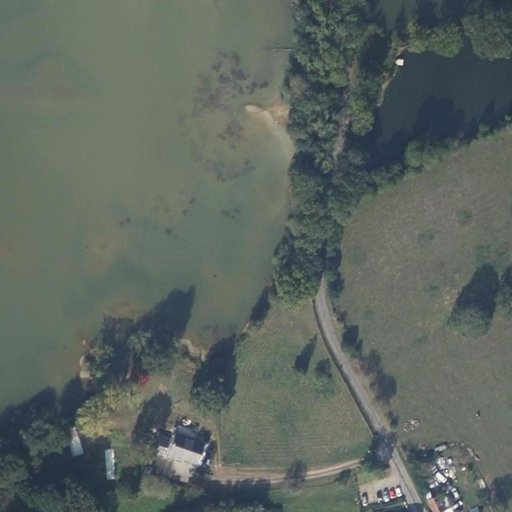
[(195,431),(180,425),(178,431),(204,440),(205,436),(195,432),(195,431)]
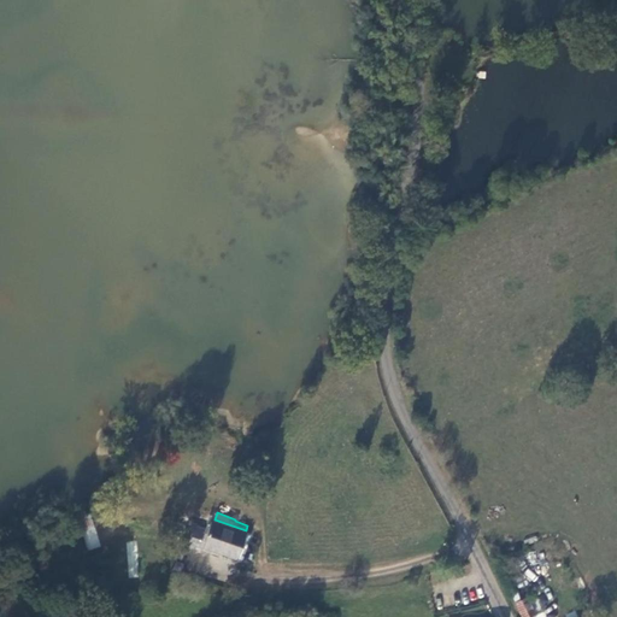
[(80,519),(89,551),(100,547),(90,516),(80,519)]
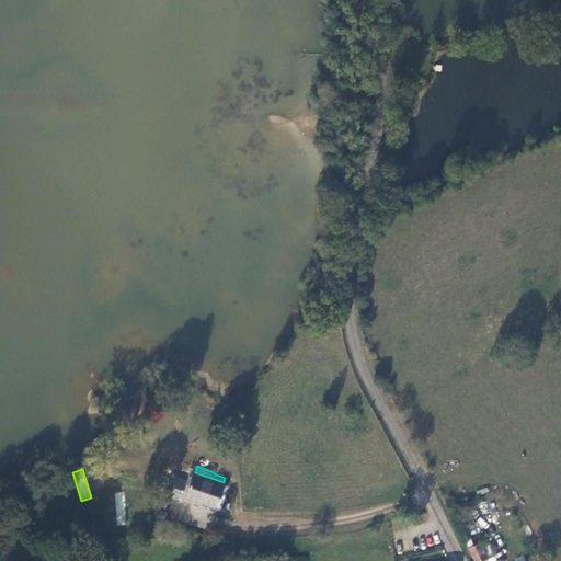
[(170,491),(217,507),(226,483),(224,482),(195,472),(192,470),(189,479),(175,474),(170,491)]
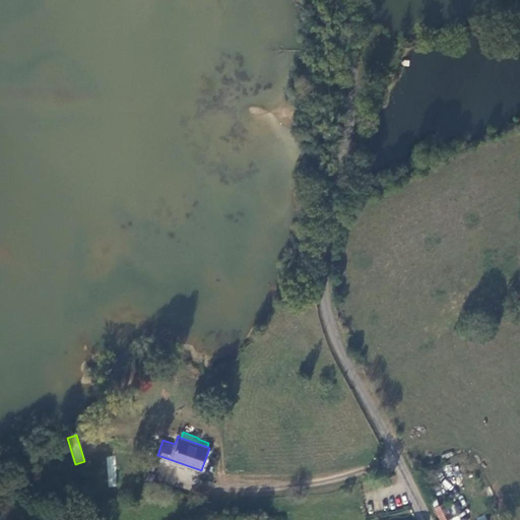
[(116,456),(107,456),(107,486),(116,486),(116,456)]
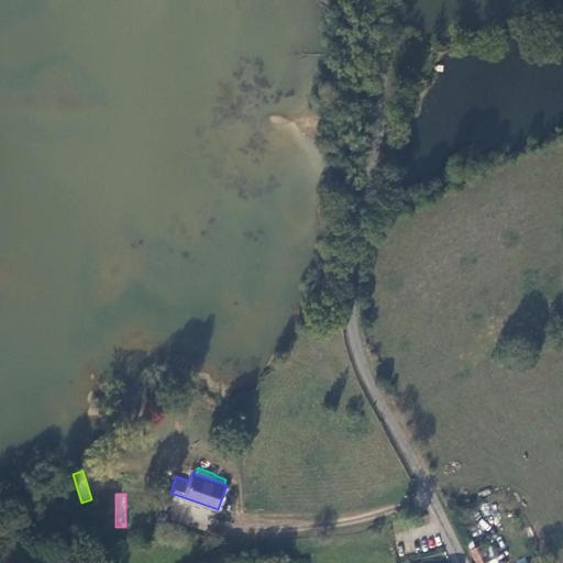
[(468,552),(473,562),(486,562),(487,562),(479,547),(468,552)]
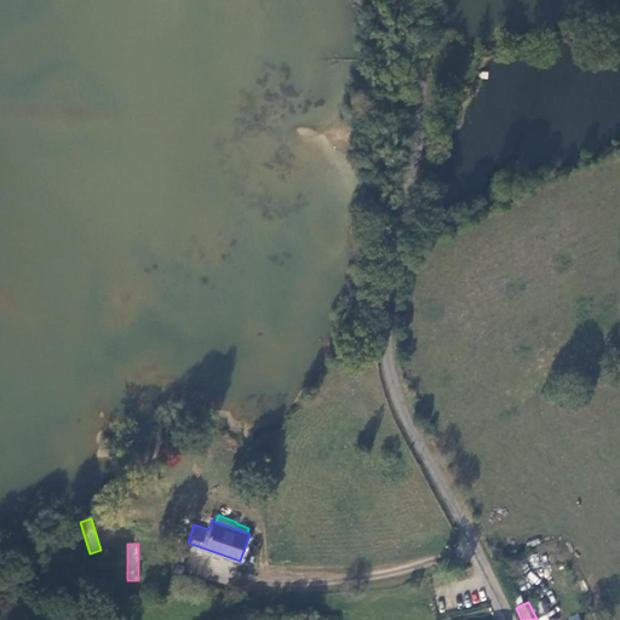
All buildings are outlined.
